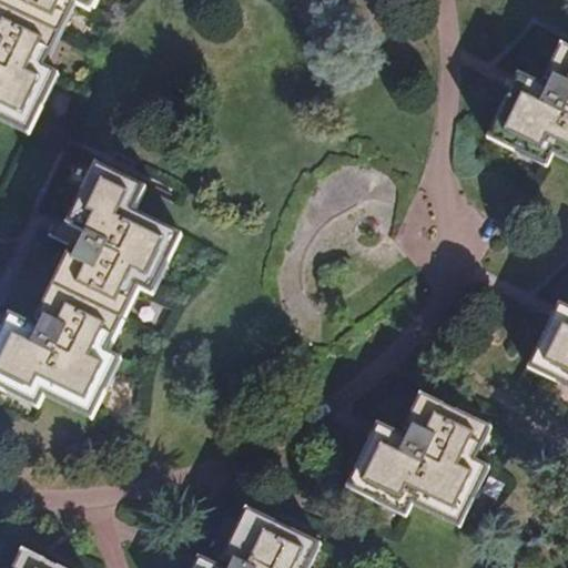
[(0,0),(0,118),(27,131),(29,125),(53,73),(38,67),(71,1),(87,9),(90,0),(0,0)]
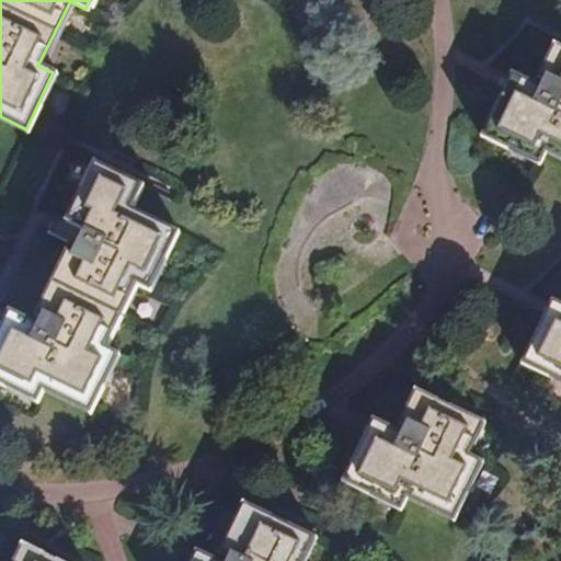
[(545,86),(515,71),(508,86),(483,134),(538,162),(546,149),(560,156),(560,45),(552,41),(537,68),(549,75),(545,86)]
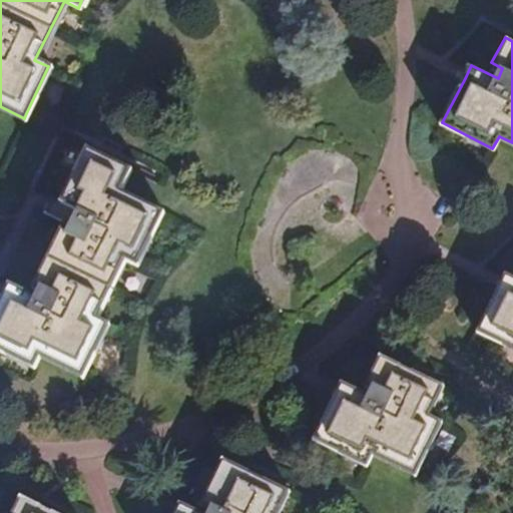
[(0,308),(0,352),(37,370),(43,359),(44,356),(87,375),(111,323),(99,316),(126,258),(140,264),(163,212),(121,190),(131,170),(91,150),(64,204),(55,222),(74,231),(73,235),(64,230),(37,288),(45,293),(40,302),(10,288),(6,296),(1,305),(0,308)]
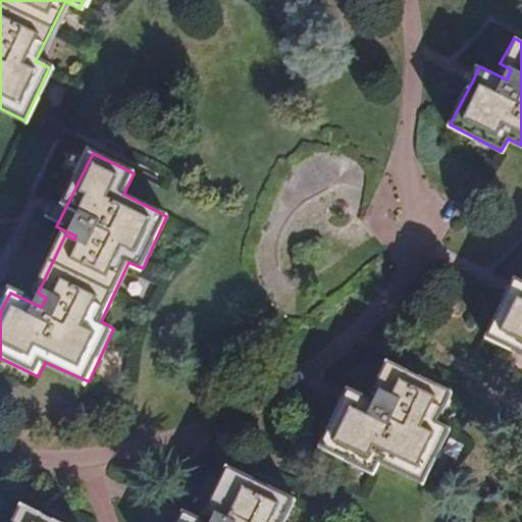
[(48,221),(56,226),(65,208),(57,204),(53,212),(48,221)]
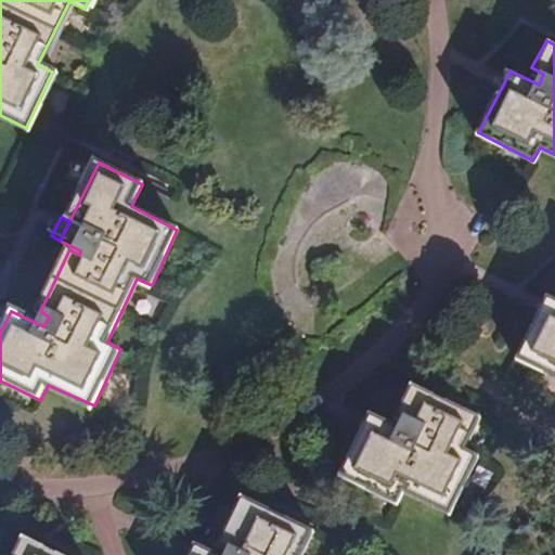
[(554,300),(544,296),(538,308),(514,359),(554,378),(554,300)]
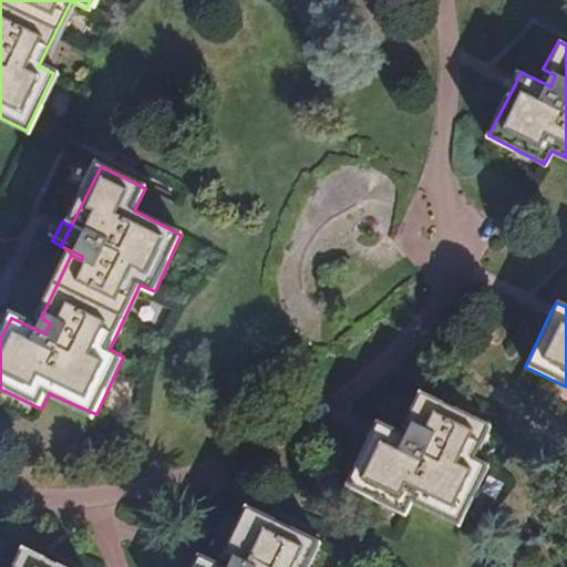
[(404,439),(377,424),(372,432),(369,437),(342,487),(400,516),(409,500),(456,523),(486,464),(473,456),(487,428),(420,391),(401,425),(410,430),(404,439)]
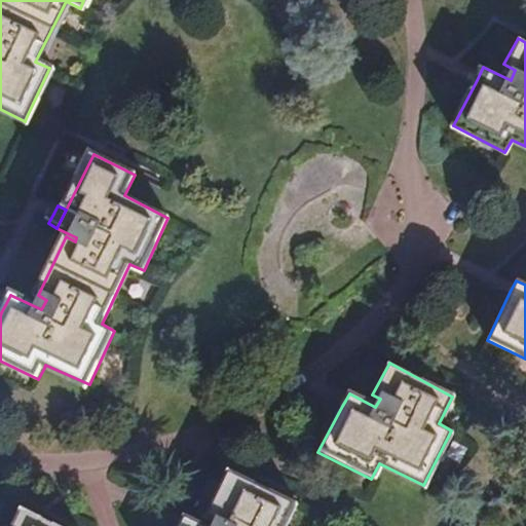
[(282,525),(293,503),(224,470),(203,513),(215,519),(212,525),(205,525),(184,516),(181,522),(178,525),(282,525)]
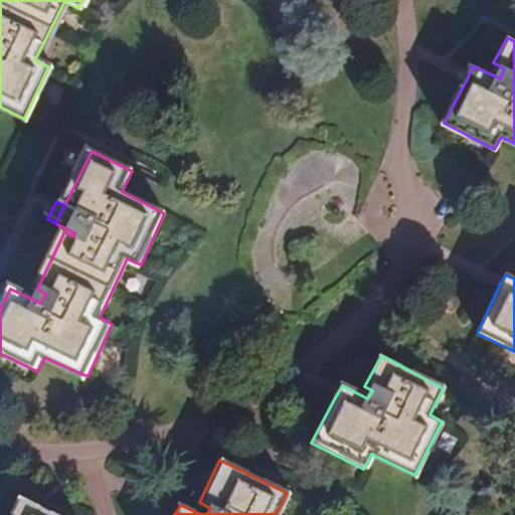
[(51,514),(17,498),(8,514),(51,514)]
